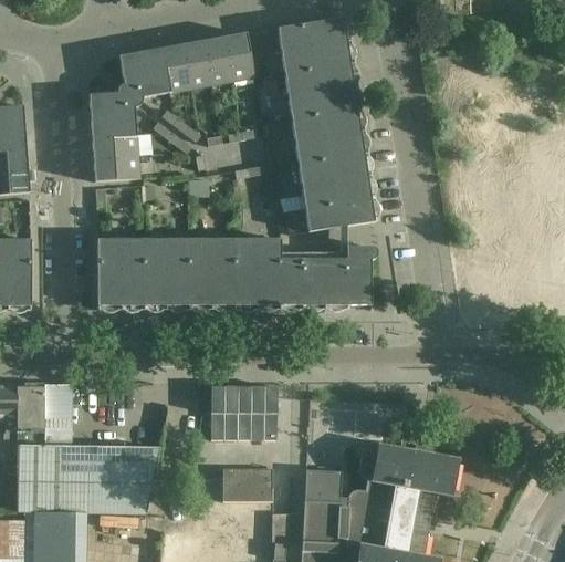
[(344,17),(278,27),(284,68),(351,58),(344,17)]
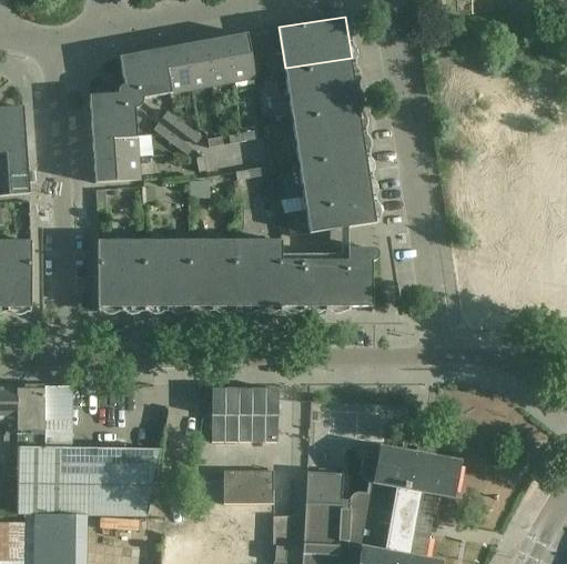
[(255,77),(247,32),(226,36),(234,80),(255,77)]
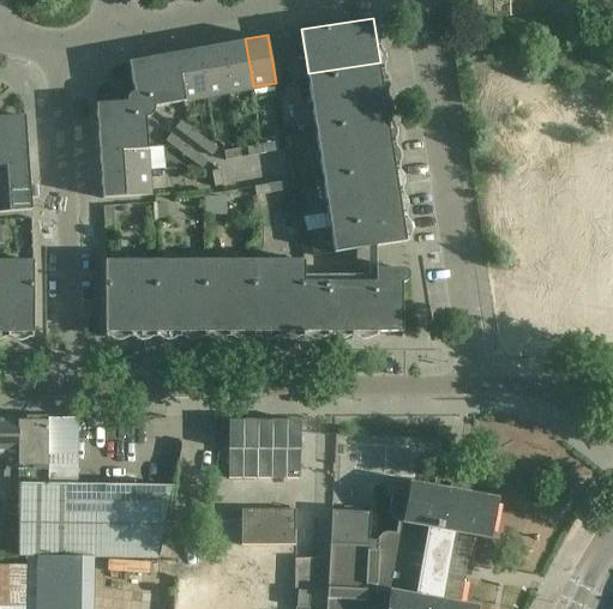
[(253,86),(245,38),(222,42),(232,90),(253,86)]
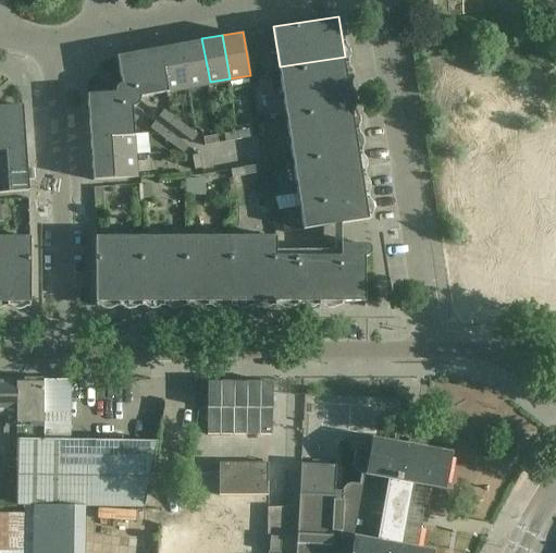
[(210,82),(201,38),(181,42),(188,86),(210,82)]
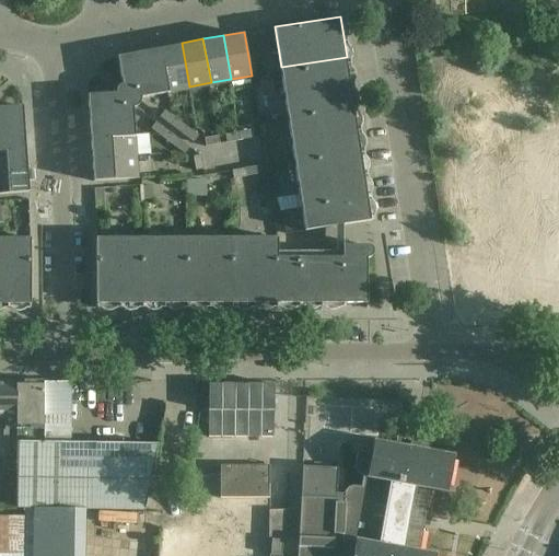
[(189,87),(182,43),(161,46),(169,90),(189,87)]
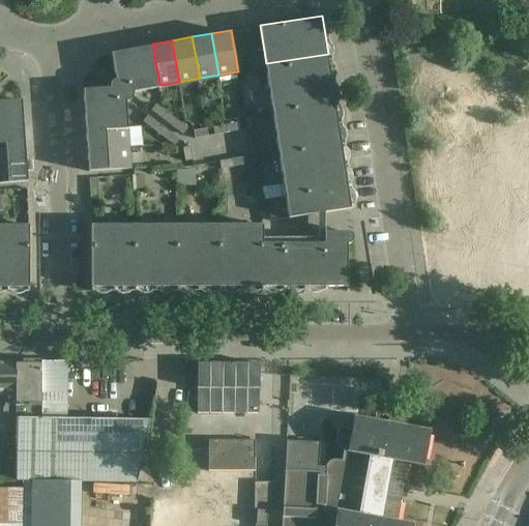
[(159,85),(152,44),(112,52),(117,78),(134,90),(159,85)]
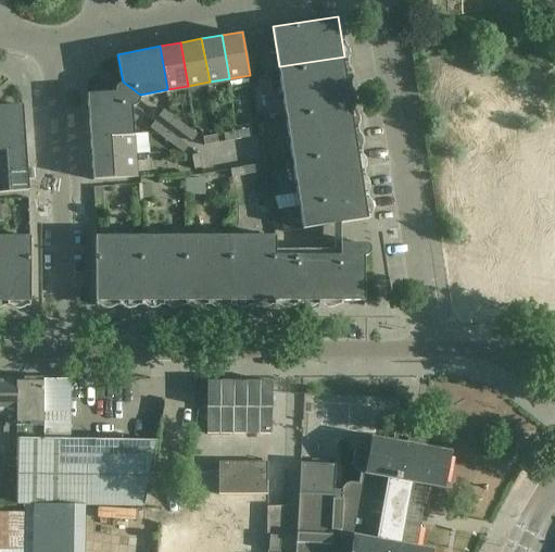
[(350,97),(344,57),(279,66),(286,107),(350,97)]
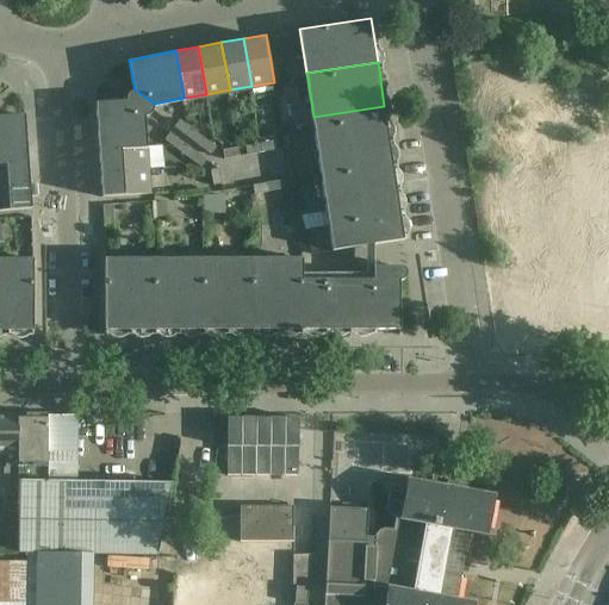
[(145,114),(128,99),(97,100),(99,148),(148,144),(145,114)]
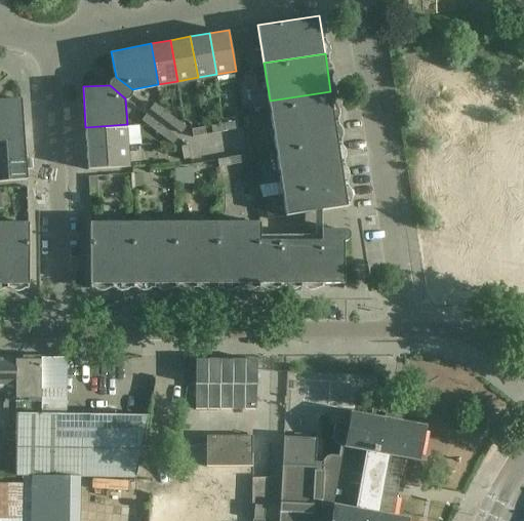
[(336,129),(330,91),(270,101),(275,138),(336,129)]
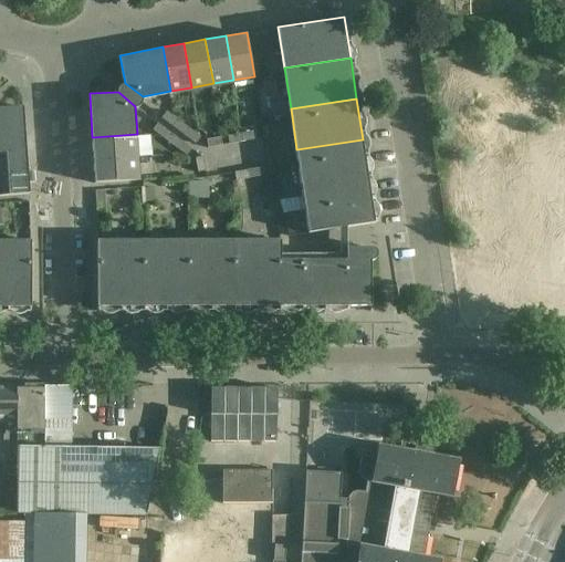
[(0,149),(27,148),(23,104),(0,105),(0,149)]
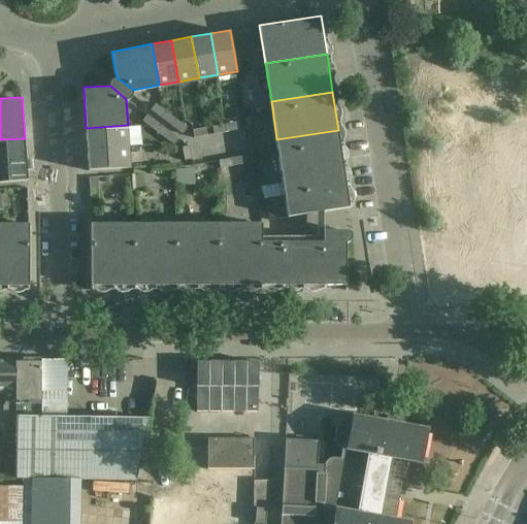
[(156,101),(152,107),(162,116),(166,109),(156,101)]
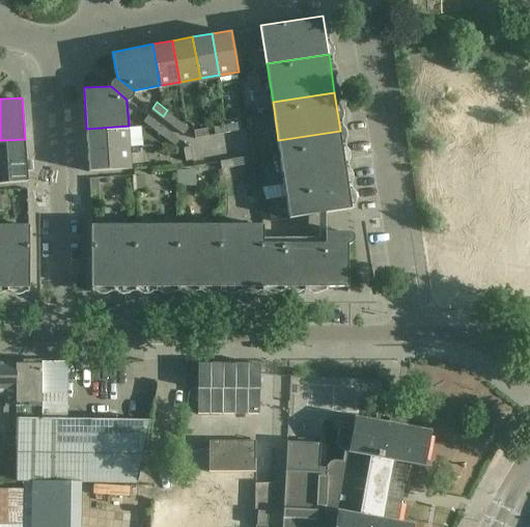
[(177,117),(167,110),(163,116),(173,123),(177,117)]
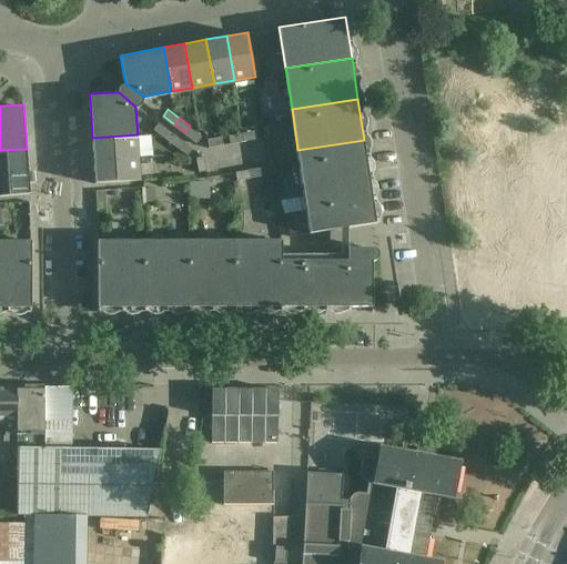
[(170,130),(159,121),(153,128),(165,137),(170,130)]
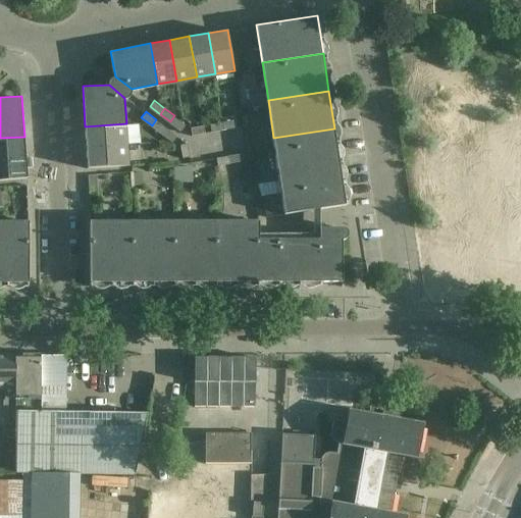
[(186,123),(174,115),(170,121),(180,130),(186,123)]
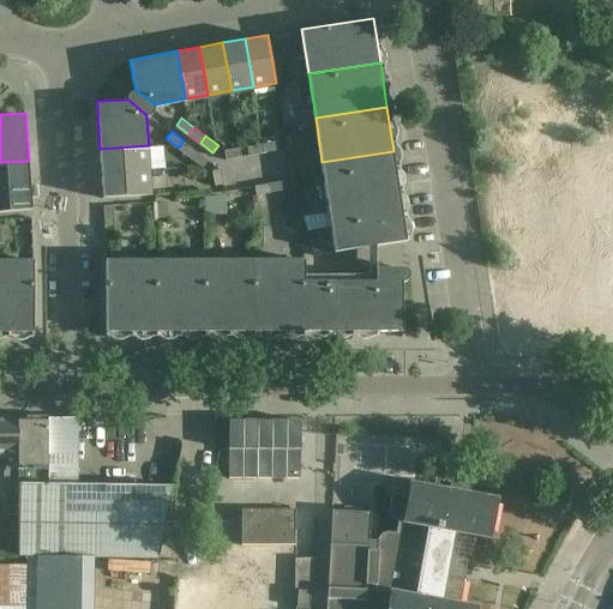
[(277,139),(263,142),(264,150),(280,148),(277,139)]
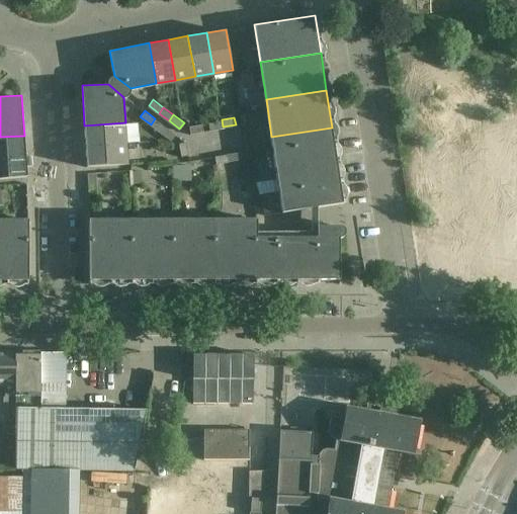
[(165,125),(155,118),(151,124),(161,132),(165,125)]
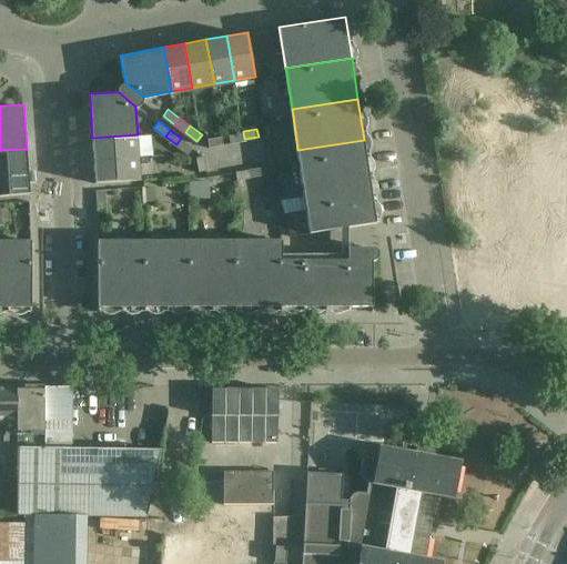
[(244,139),(243,131),(229,133),(231,141),(244,139)]
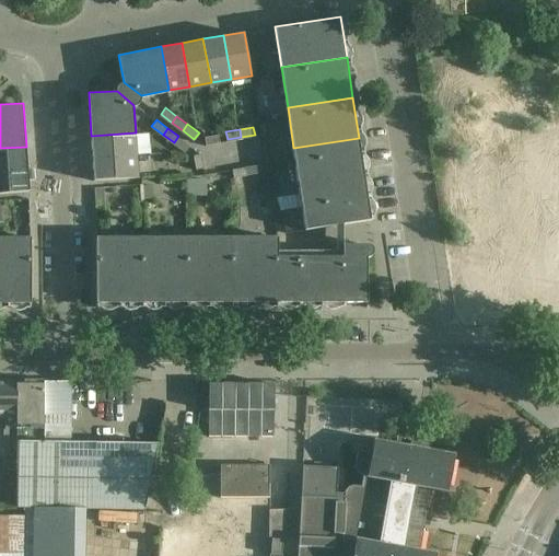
[(137,153),(136,132),(91,136),(93,157),(137,153)]
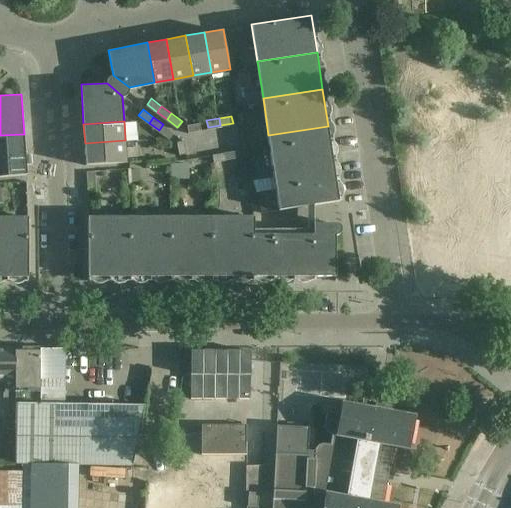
[(187,124),(188,131),(201,129),(200,121),(187,124)]
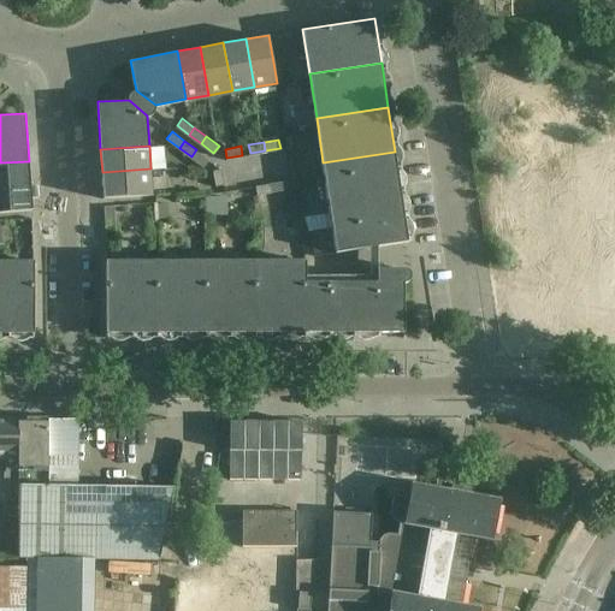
[(208,159),(196,149),(191,156),(203,166),(208,159)]
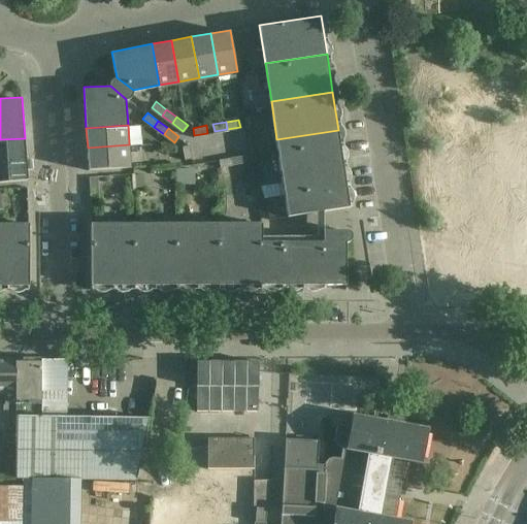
[(343,167),(338,130),(276,139),(283,176),(343,167)]
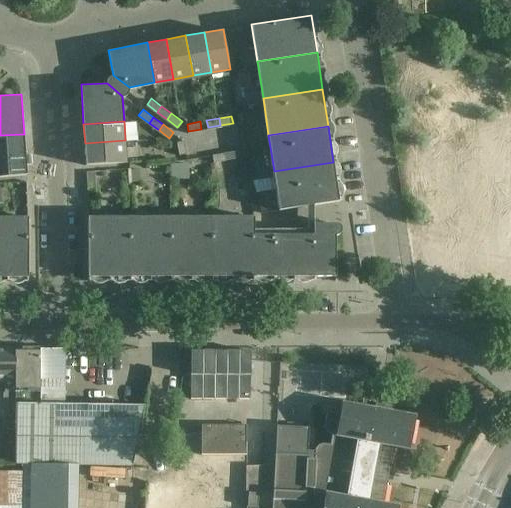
[(0,155),(26,153),(24,134),(0,135),(0,155)]
